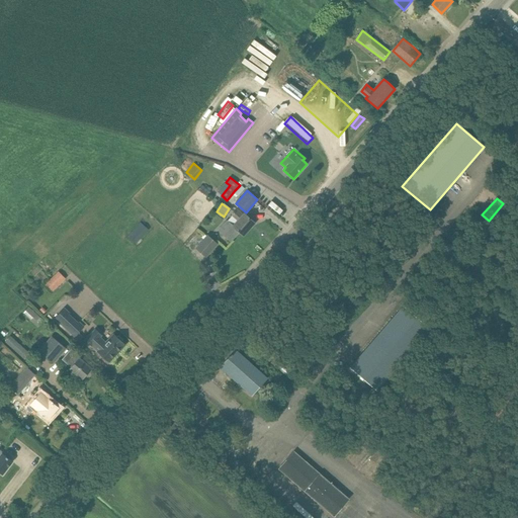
[(254,223),(247,217),(244,213),(243,214),(237,209),(219,231),(231,241),(239,232),(243,236),(254,223)]
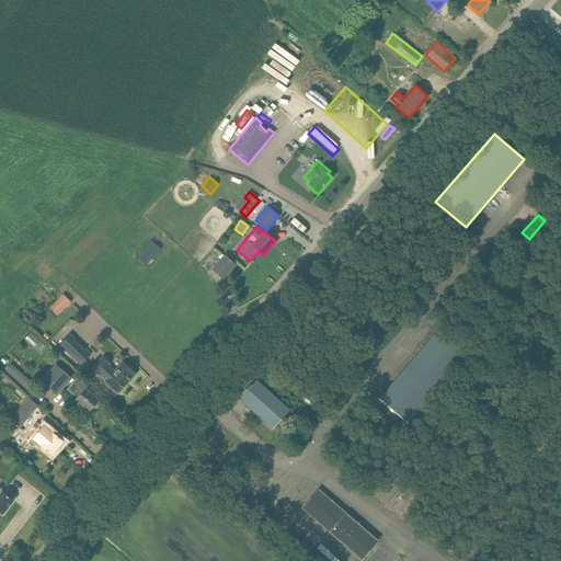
[(152,259),(161,249),(152,241),(144,251),(138,256),(147,264),(152,258),(152,259)]
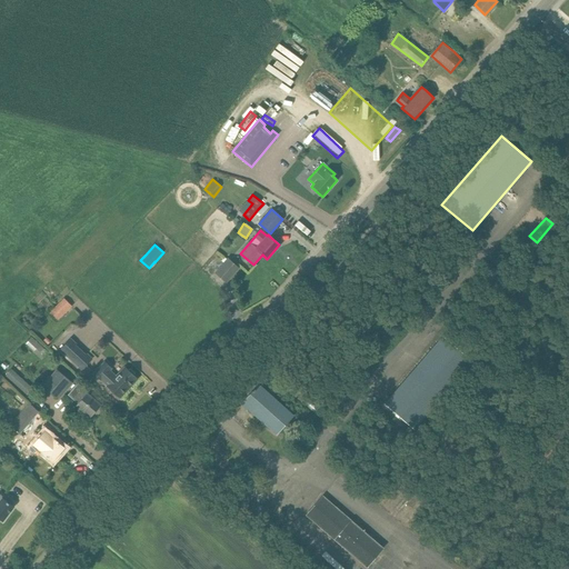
[(238,268),(228,259),(216,272),(227,281),(238,268)]
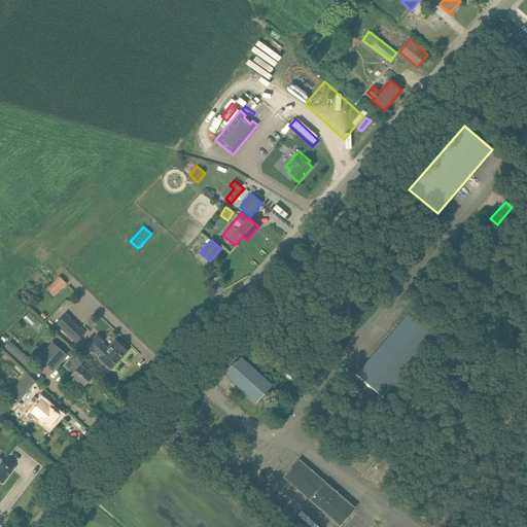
[(67,282),(60,275),(49,284),(58,292),(67,282)]
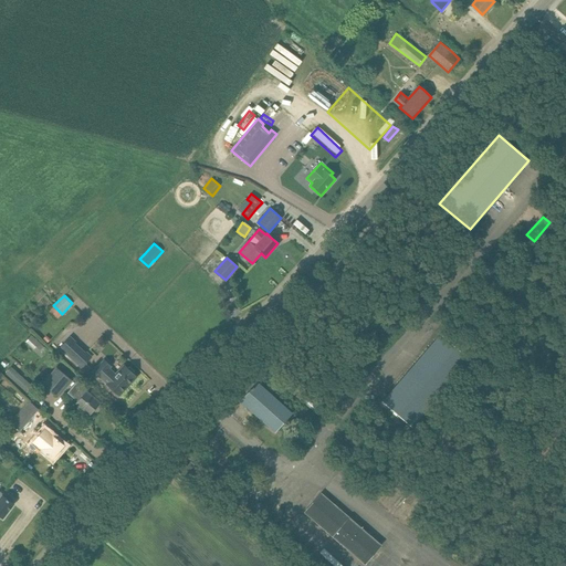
[(24,342),(41,357),(48,349),(31,334),(24,342)]
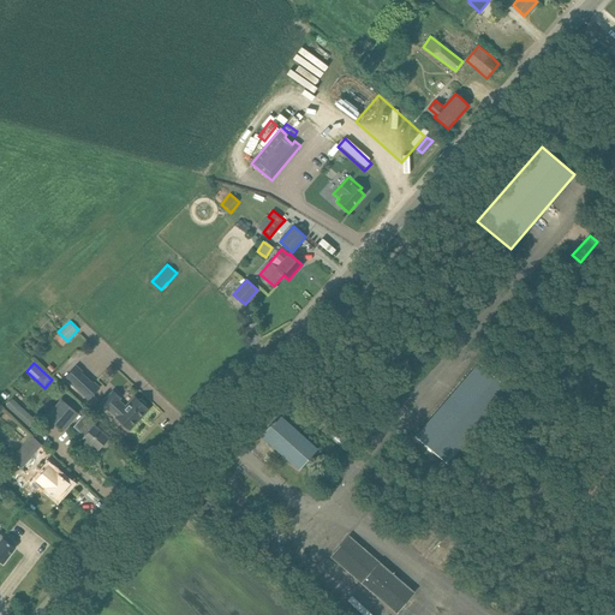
[(511,390),(479,363),(416,436),(448,464),(511,390)]
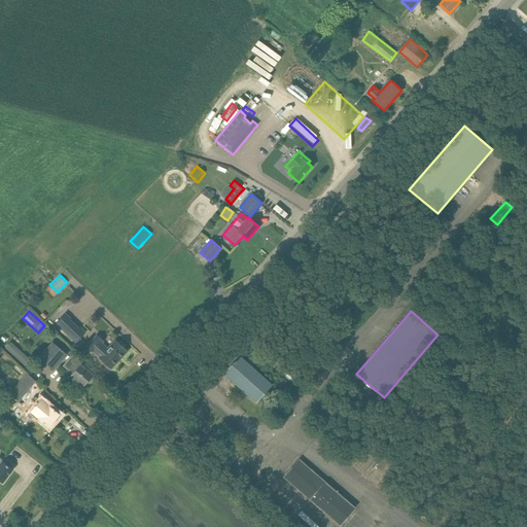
[(65,313),(56,323),(76,343),(85,332),(80,327),(79,328),(69,319),(70,318),(65,313)]
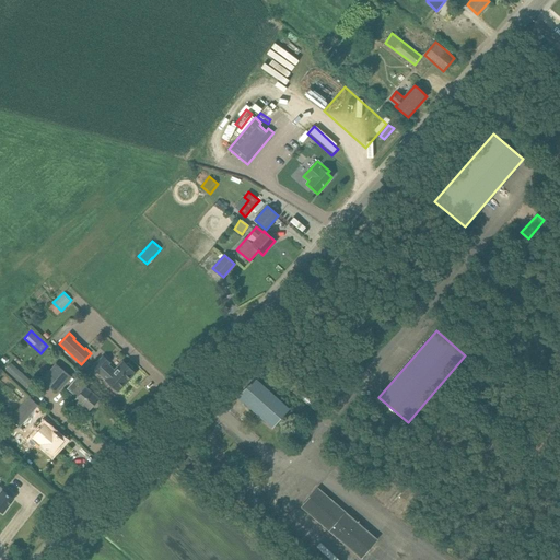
[(103,356),(92,368),(98,374),(100,373),(106,380),(105,380),(117,392),(136,373),(132,370),(133,369),(128,362),(126,364),(123,361),(114,370),(108,364),(109,362),(103,356)]
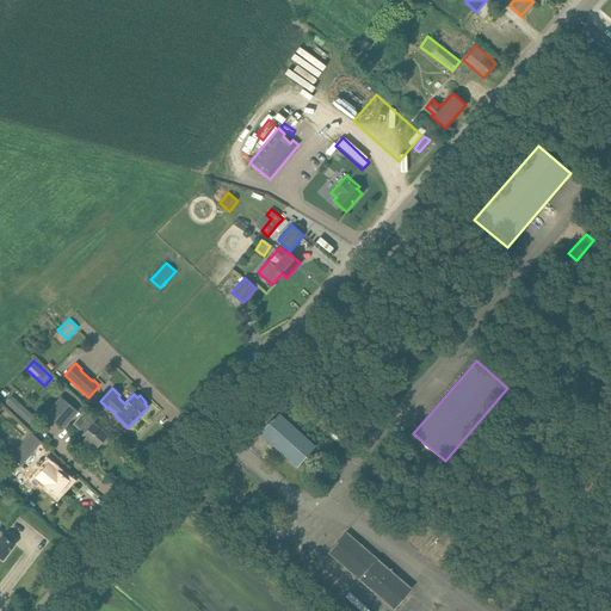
[(5,402),(23,419),(30,412),(11,395),(5,402)]
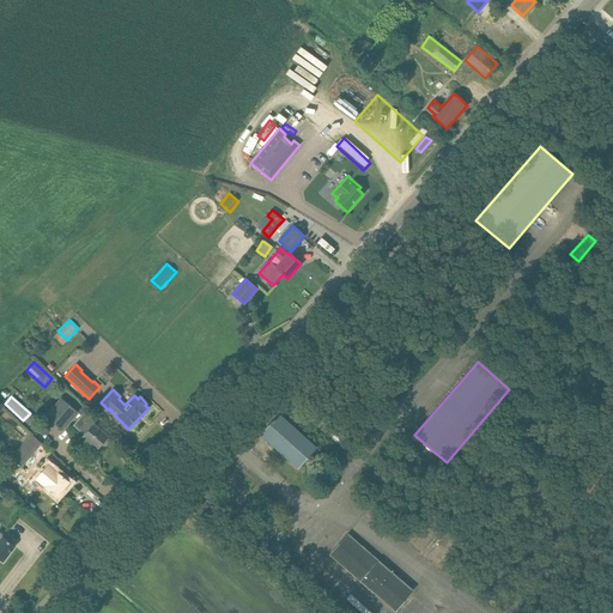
[(60,398),(46,416),(64,430),(78,413),(60,398)]
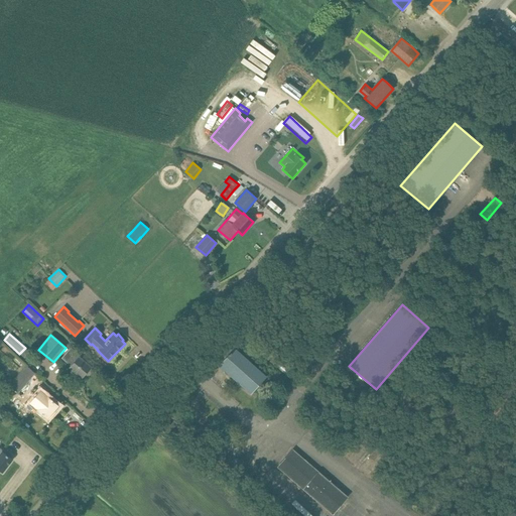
[(80,355),(71,348),(62,358),(71,365),(70,367),(83,378),(91,368),(79,357),(80,355)]
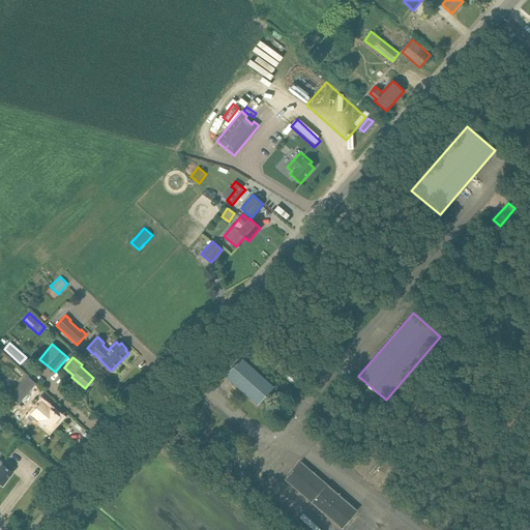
[(274,387),(242,358),(238,362),(237,361),(235,364),(236,364),(226,377),(258,406),(274,387)]
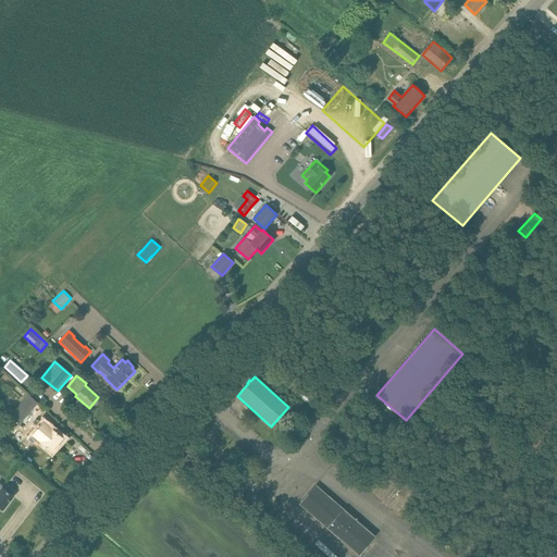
[(27,394),(10,416),(21,424),(38,403),(27,394)]
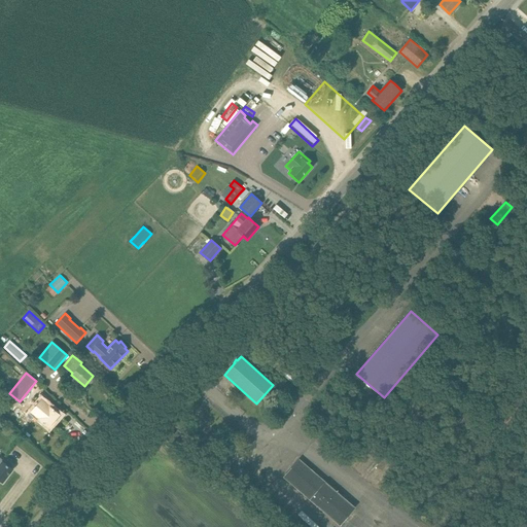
[(60,414),(41,398),(30,411),(48,427),(60,414)]
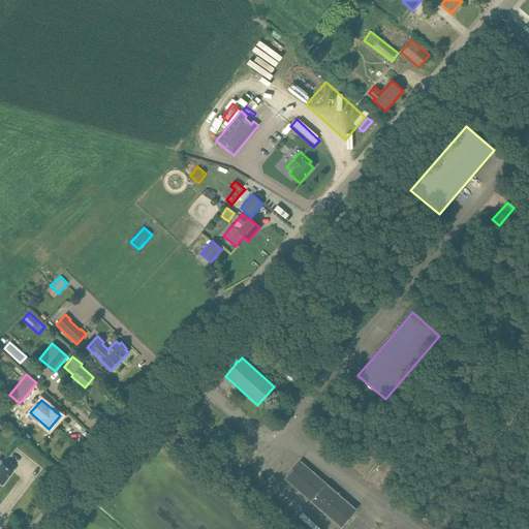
[(187,433),(181,429),(175,436),(173,434),(166,440),(175,447),(187,433)]
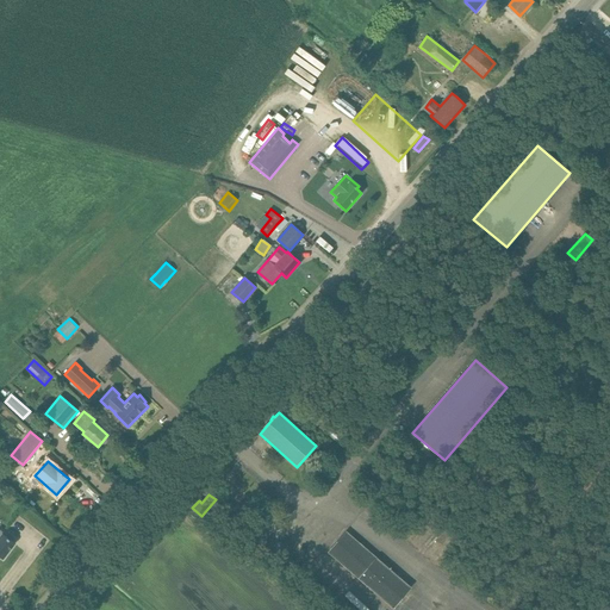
[(274,505),(267,498),(261,504),(268,511),(274,505)]
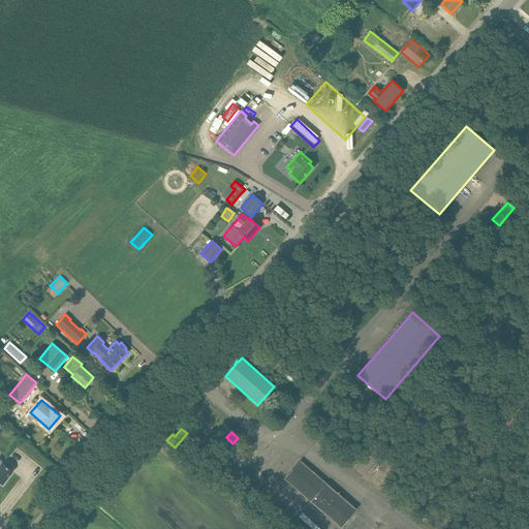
[(0,460),(0,483),(2,485),(12,471),(2,463),(2,462),(0,460)]
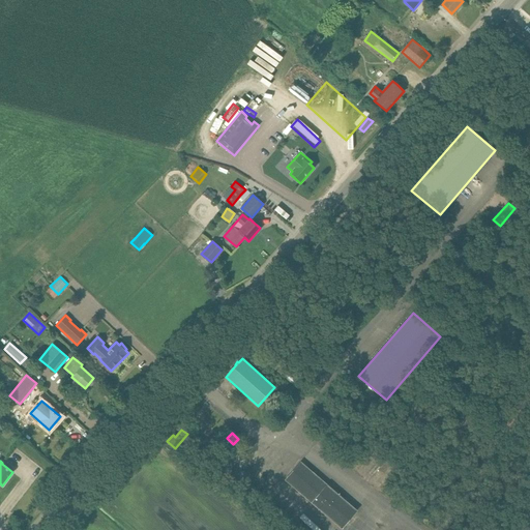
[(327,484),(301,462),(285,480),(311,503),(312,502),(342,529),(358,510),(327,483),(327,484)]
